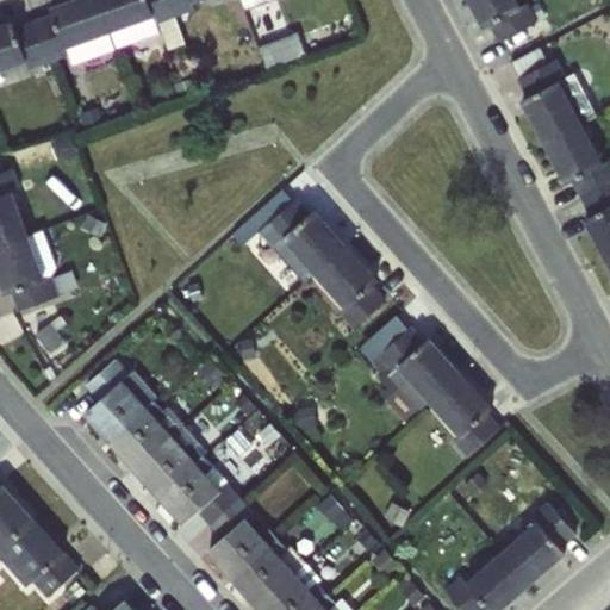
[(54,14),(35,20),(51,63),(72,55),(69,48),(114,32),(100,0),(69,0),(51,7),(54,14)]
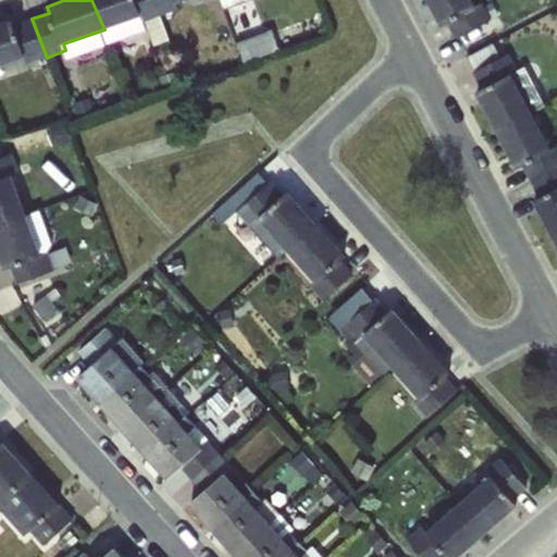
[(91,0),(104,29),(140,16),(143,23),(162,16),(157,0),(91,0)]
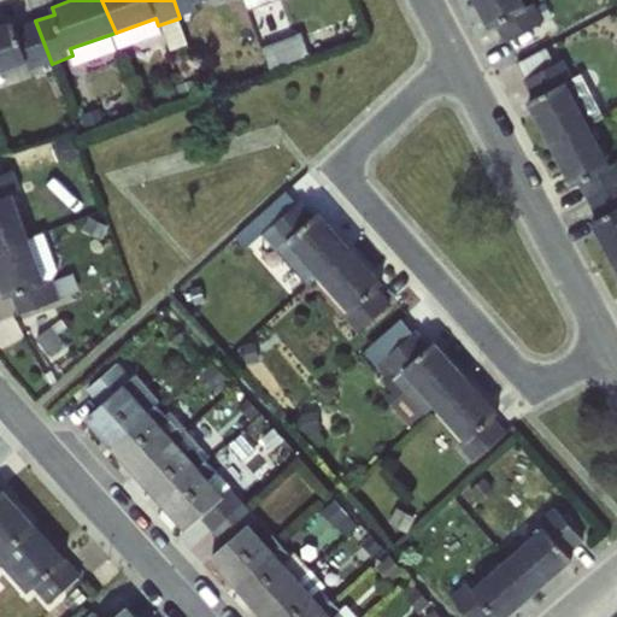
[(174,0),(180,18),(200,11),(198,4),(205,0),(174,0)]
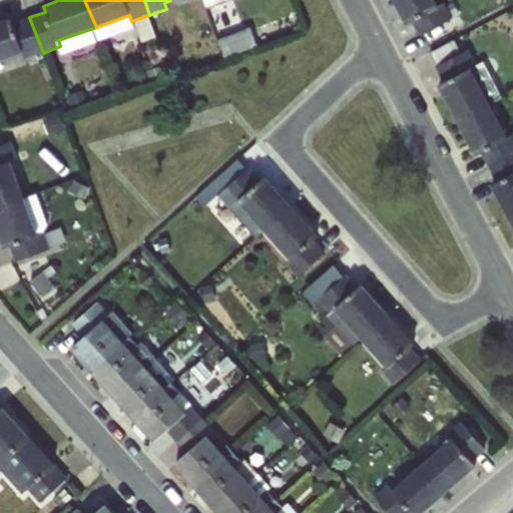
[(438,4),(436,0),(393,0),(405,24),(411,21),(418,36),(452,18),(444,1),(438,4)]
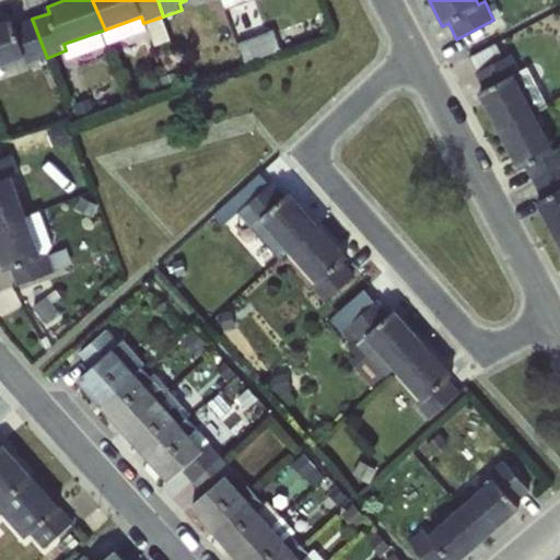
[(12,19),(0,22),(0,67),(25,58),(27,65),(47,58),(32,19),(14,25),(12,19)]
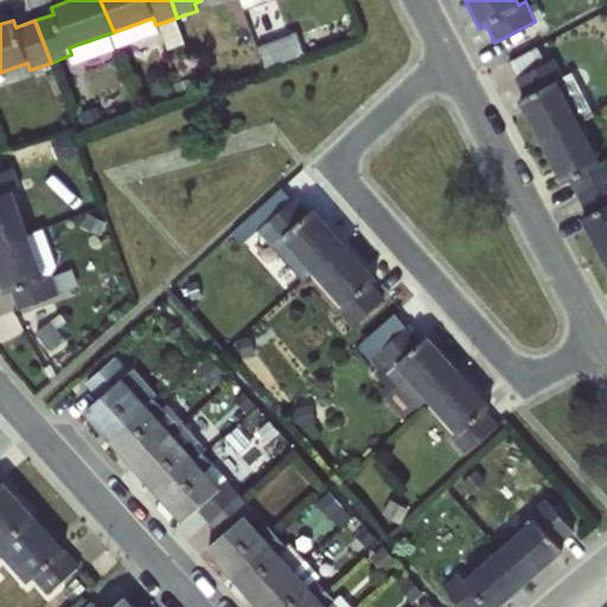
[(518,100),(540,141),(579,119),(560,81),(567,77),(556,58),(515,77),(524,96),(518,100)]
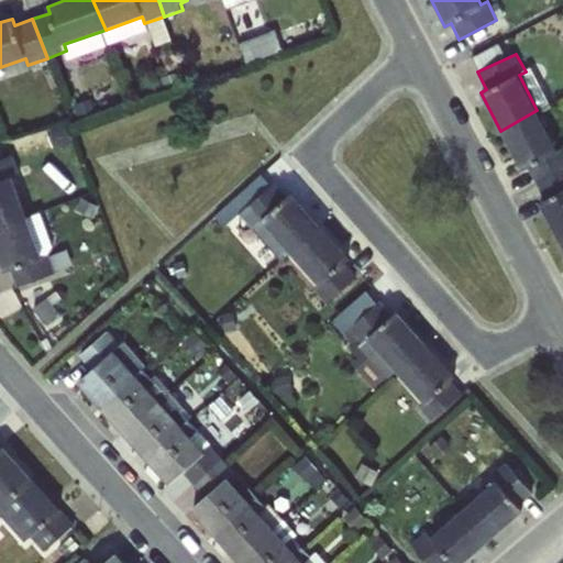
[(528,167),(536,184),(562,168),(562,145),(558,150),(537,110),(500,131),(521,170),(528,167)]
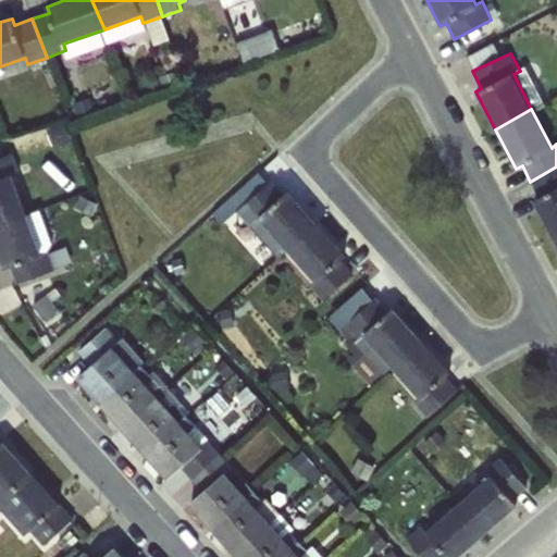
[(0,221),(27,212),(14,174),(21,172),(13,152),(0,157),(0,221)]
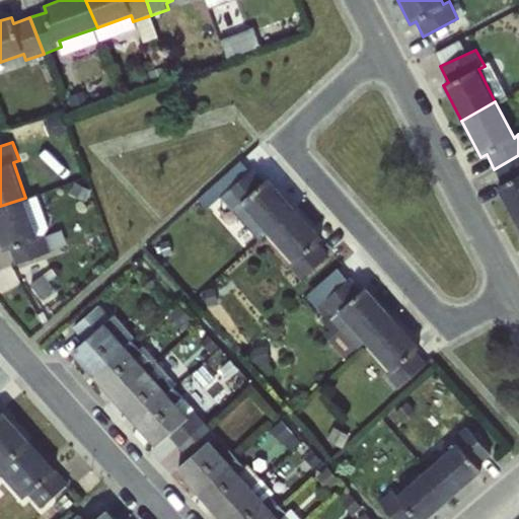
[(496,188),(514,222),(518,219),(518,155),(494,169),(502,184),(496,188)]
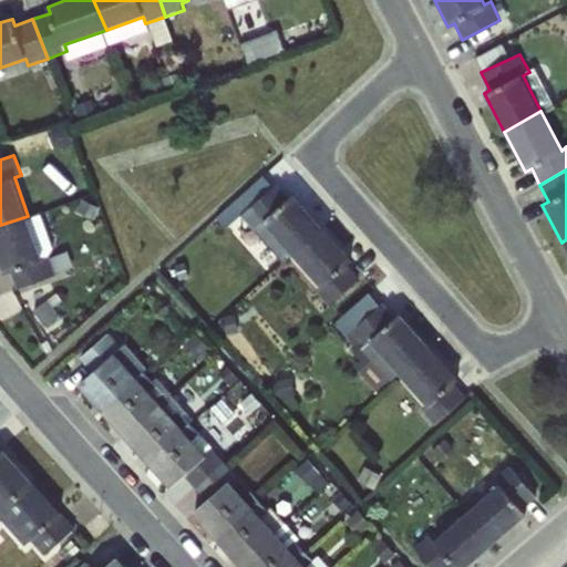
[(264,224),(292,256),(325,228),(294,194),(289,198),(277,184),(245,213),(259,228),(264,224)]
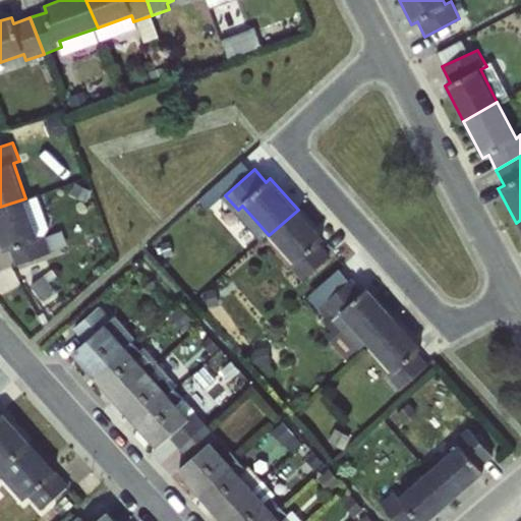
[(39,235),(25,198),(0,207),(0,241),(3,250),(8,249),(14,265),(51,252),(45,233),(39,235)]
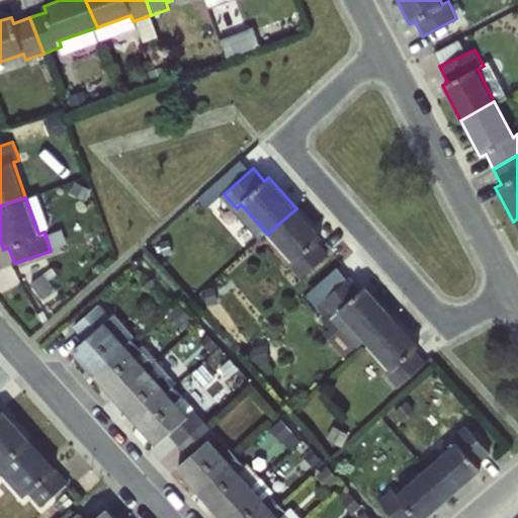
[(322,237),(296,208),(267,234),(292,262),(287,266),(300,280),(329,255),(317,242),(322,237)]
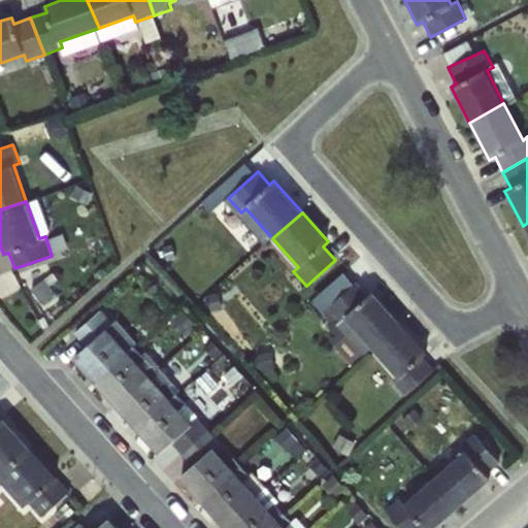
[(364,357),(371,349),(401,322),(372,290),(368,294),(357,282),(343,271),(312,302),(327,307),(338,321),(334,323),(364,357)]
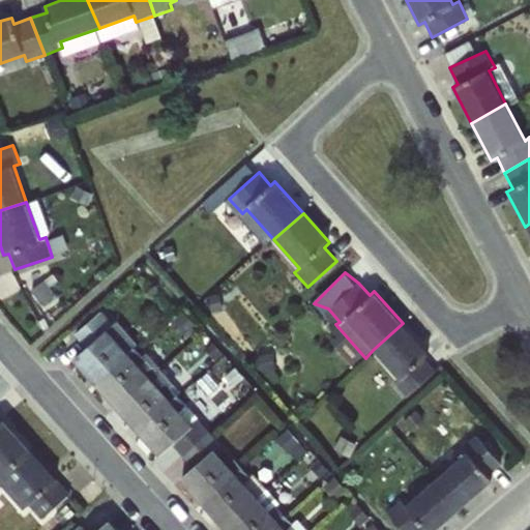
[(94,384),(142,356),(126,337),(120,343),(109,330),(114,326),(101,311),(74,335),(85,349),(74,359),(94,384)]
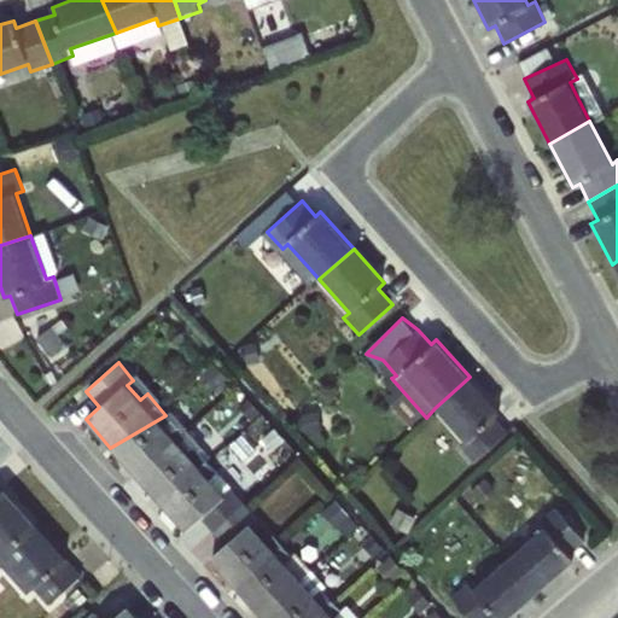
[(500,412),(470,377),(435,408),(465,441),(459,445),(474,462),(508,432),(494,417),(500,412)]
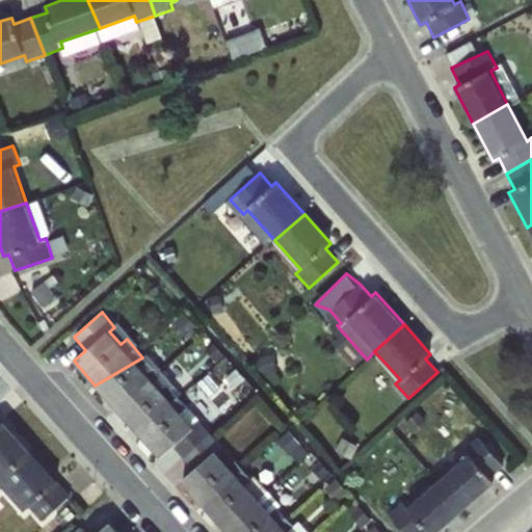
[(142,357),(95,386),(116,410),(154,382),(151,378),(161,370),(147,353),(142,357)]
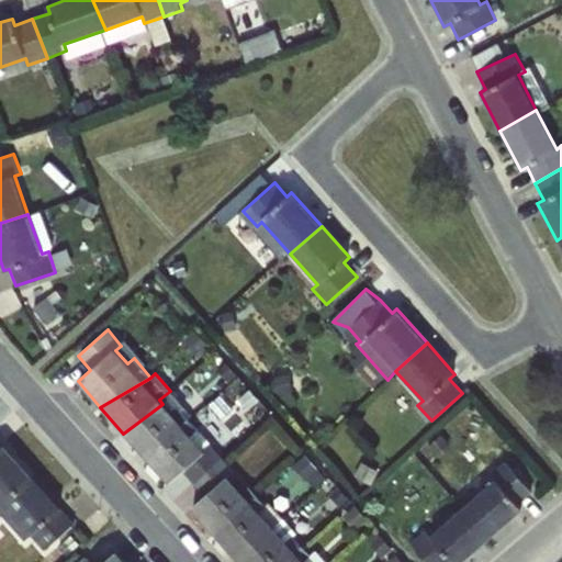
[(163,404),(123,434),(146,460),(193,426),(179,408),(172,414),(163,404)]
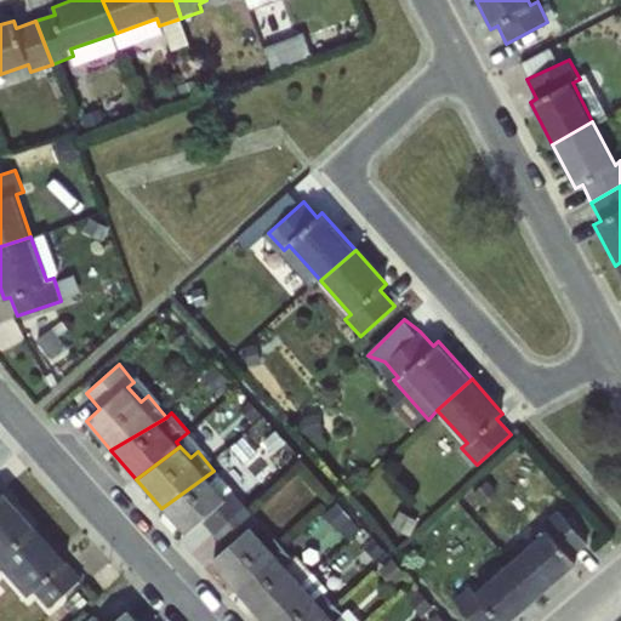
[(212,534),(244,505),(214,471),(161,508),(184,535),(201,520),(212,534)]
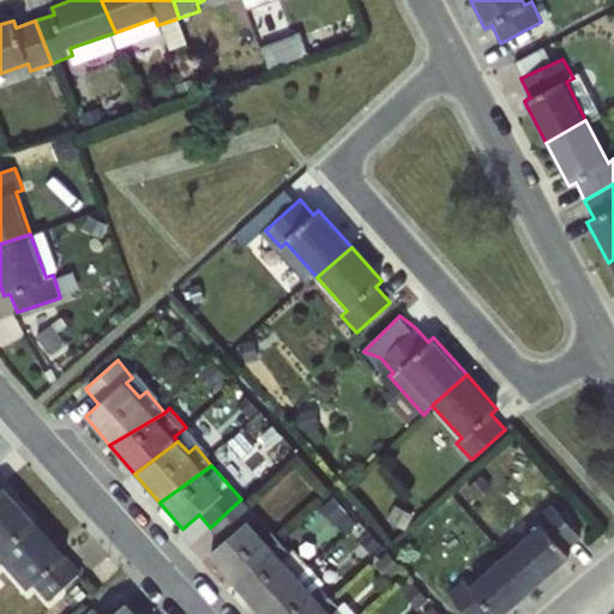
[(0,481),(0,549),(34,519),(0,481)]
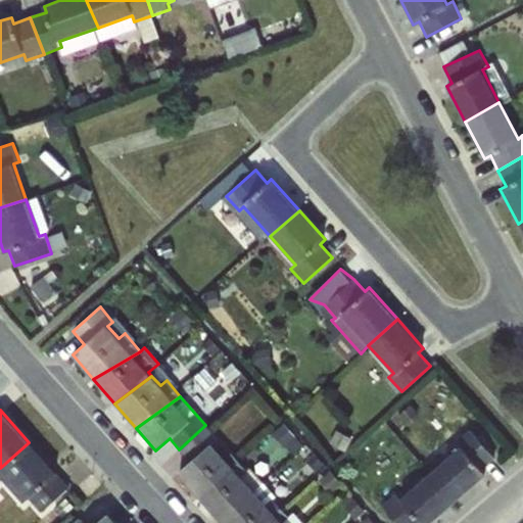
[(205,425),(179,449),(189,462),(178,471),(199,496),(239,461),(230,452),(224,457),(212,443),(218,439),(205,425)]
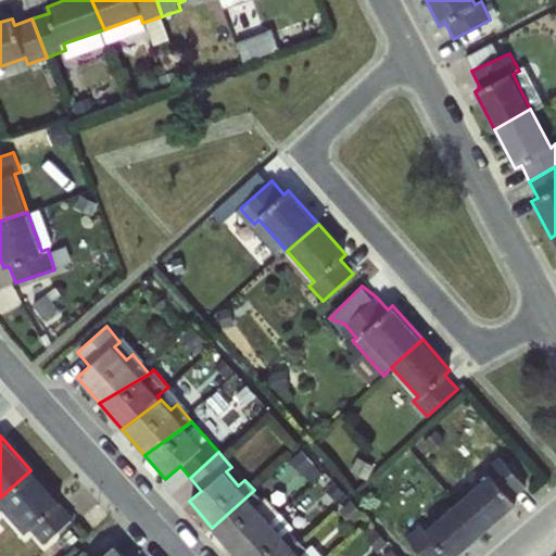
[(488,477),(454,504),(481,535),(516,507),(512,502),(526,491),(500,458),(483,472),(488,477)]
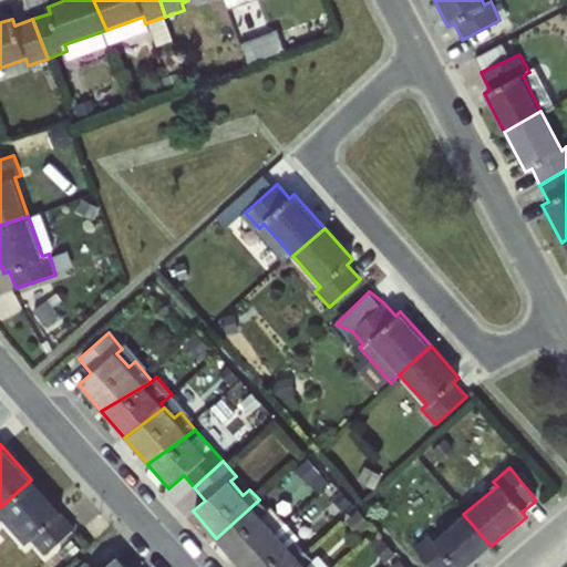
[(31,480),(0,507),(0,519),(24,546),(30,540),(43,556),(74,528),(31,480)]
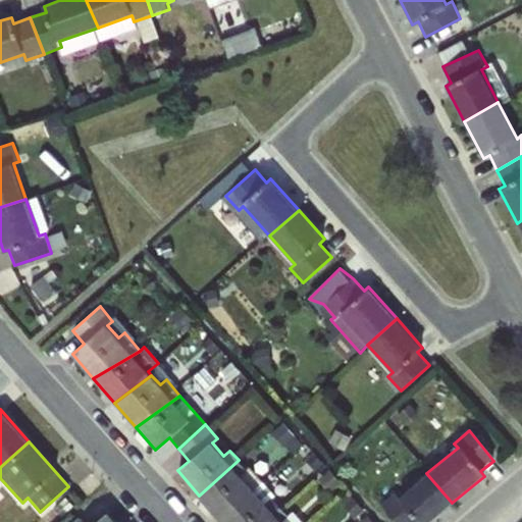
[(239,460),(199,496),(218,518),(265,484),(249,469),(247,470),(239,460)]
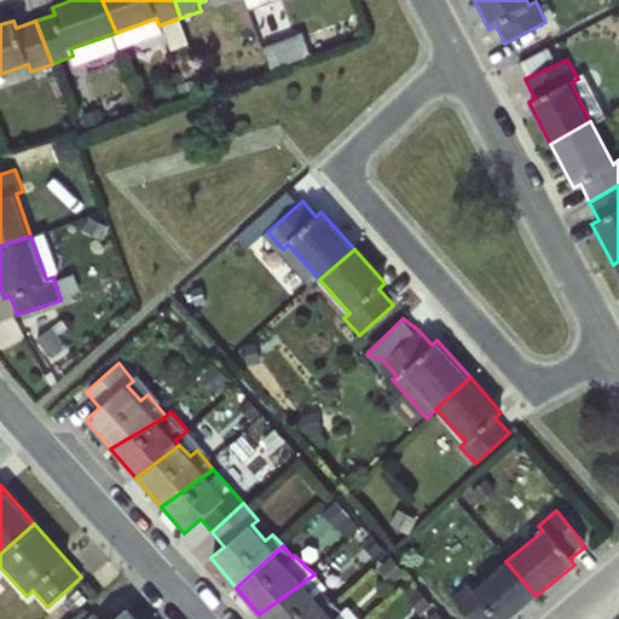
[(508,618),(536,596),(505,561),(472,590),(467,584),(450,599),(467,618),(508,618)]
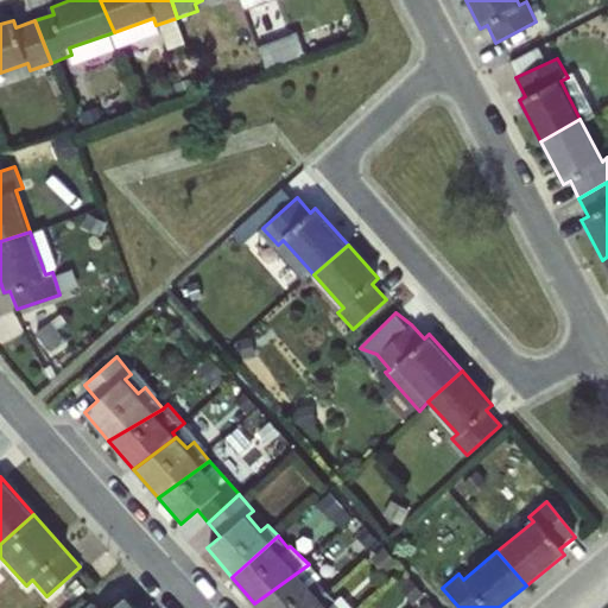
[(309,564),(254,603),(258,607),(309,607),(327,589),(309,564)]
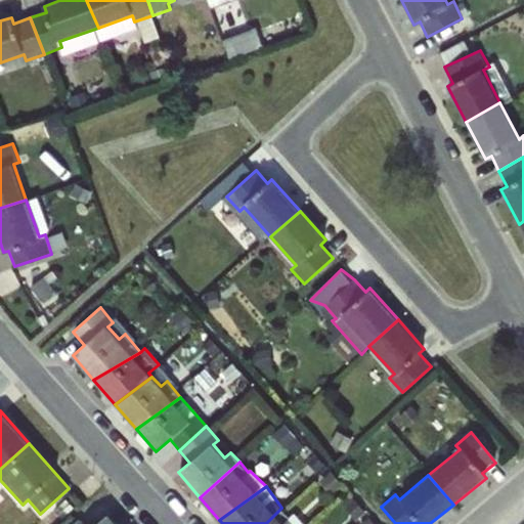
[(281,508),(266,523),(302,523),(293,513),(289,516),(281,508)]
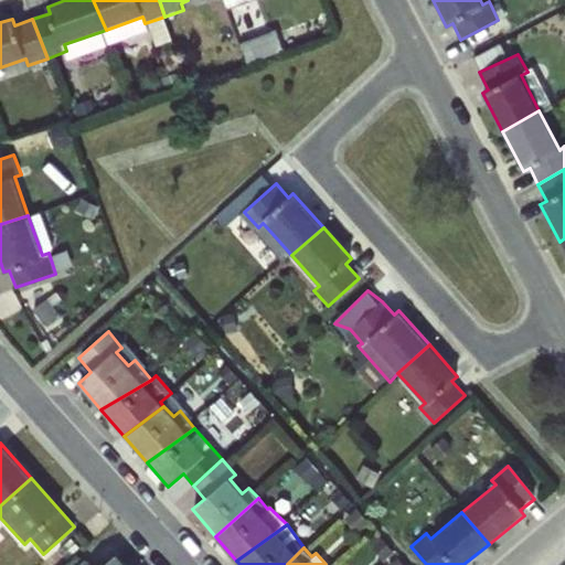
[(126,564),(116,554),(104,564),(89,564),(86,561),(80,564),(126,564)]
